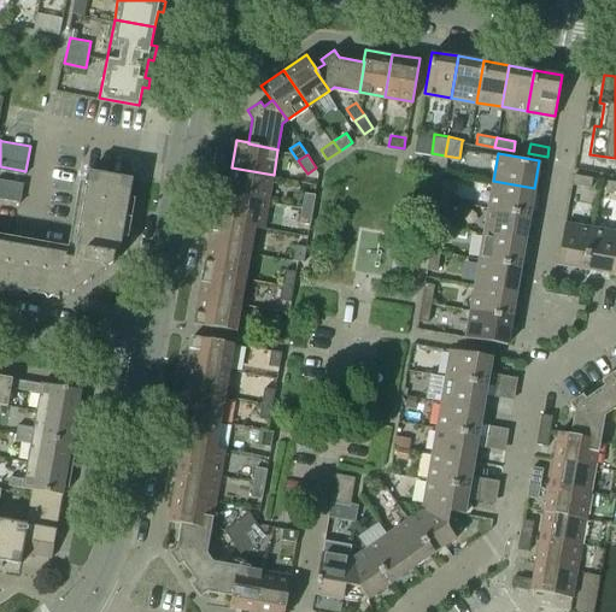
[(269,200),(274,175),(232,168),(227,193),(269,200)]
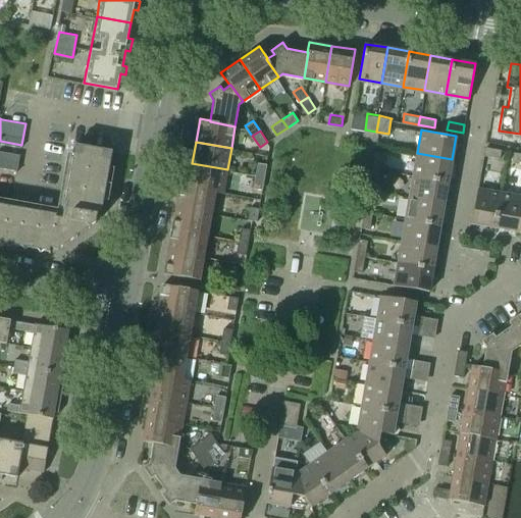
[(58,248),(95,221),(96,220),(97,213),(101,214),(112,149),(75,143),(62,216),(56,215),(57,213),(0,202),(0,241),(50,250),(51,247),(58,248)]
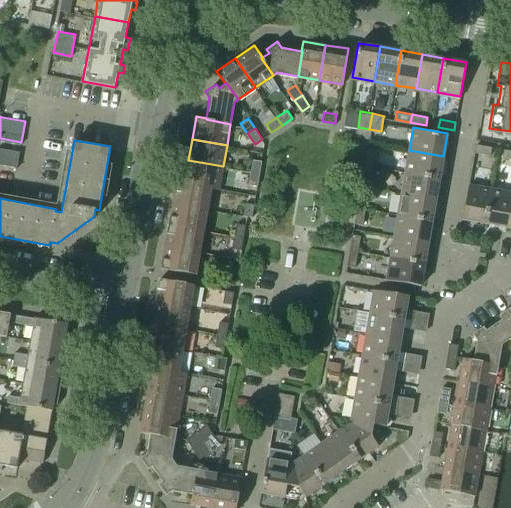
[(490,154),(492,146),(476,143),(475,151),(490,154)]
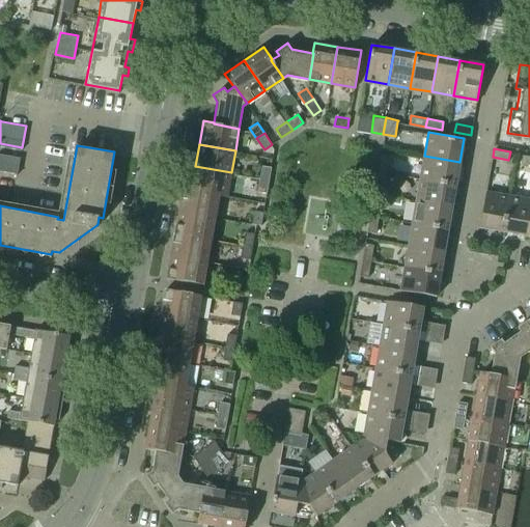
[(0,168),(18,172),(21,156),(0,151),(0,168)]
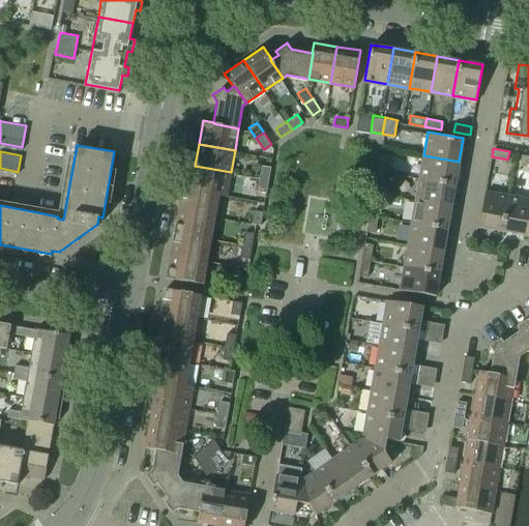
[(386,171),(388,154),(380,153),(378,170),(386,171)]
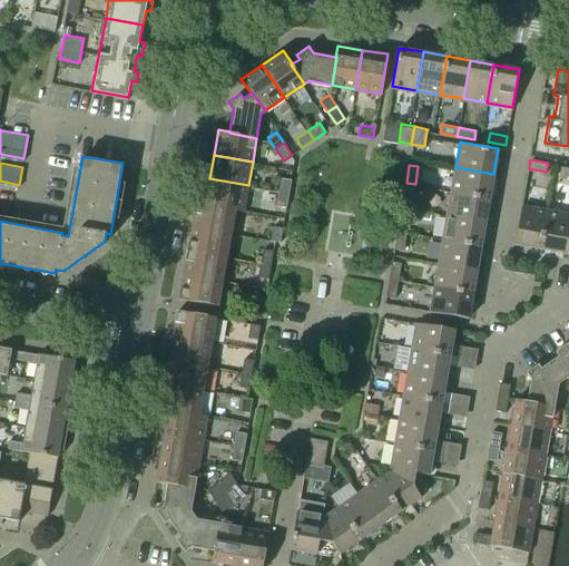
[(490,197),(493,174),(455,167),(451,191),(490,197)]
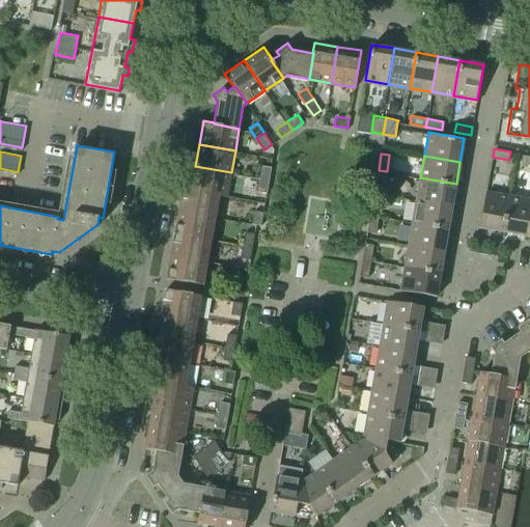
[(270,178),(272,166),(262,164),(259,177),(270,178)]
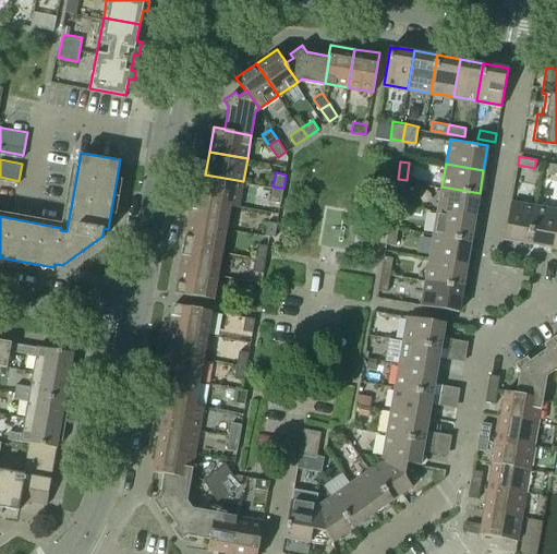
[(239,205),(243,181),(205,175),(201,197),(231,203),(230,204),(239,205)]
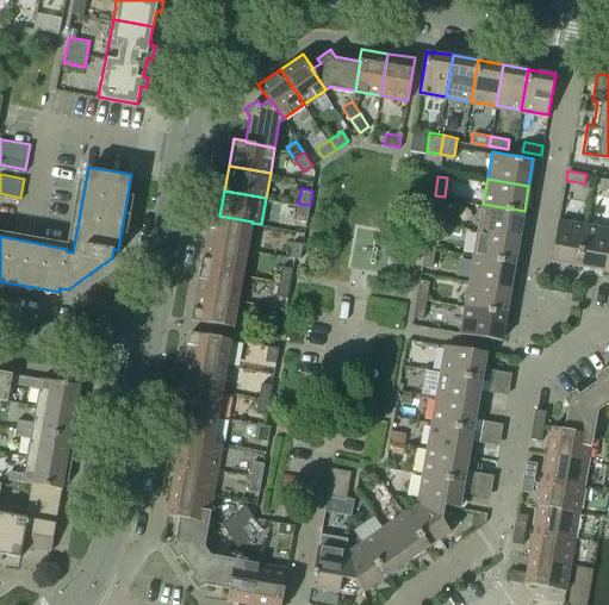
[(441,214),(445,197),(435,195),(432,213),(441,214)]
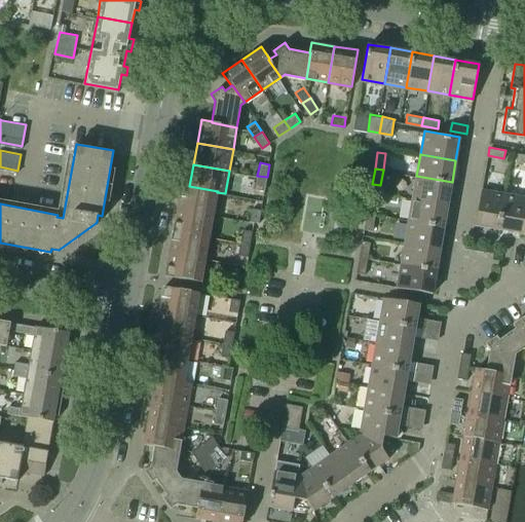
[(264,189),(267,177),(257,176),(255,188),(264,189)]
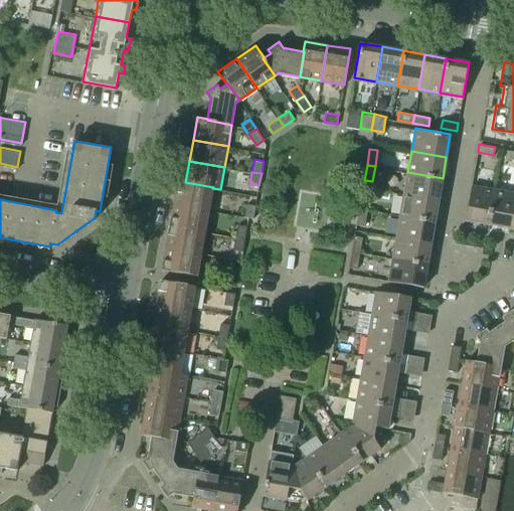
[(439,199),(443,178),(407,172),(403,193),(439,199)]
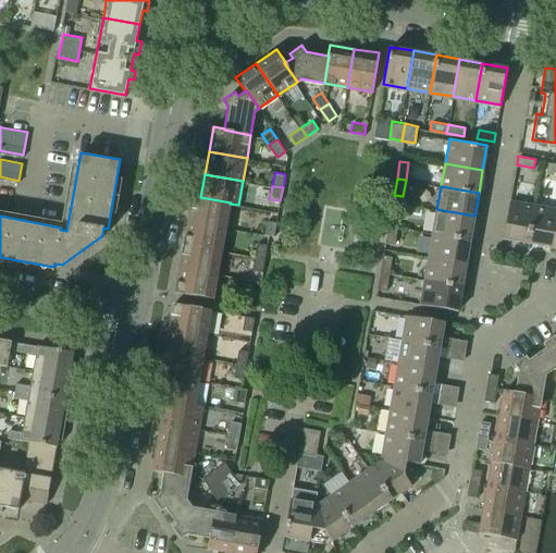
[(226,226),(230,204),(231,203),(200,197),(192,195),(187,220),(226,226)]
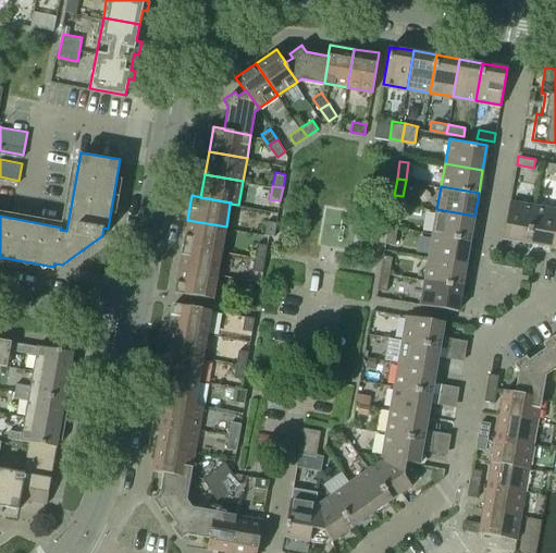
[(528,242),(534,204),(510,199),(504,237),(528,242)]
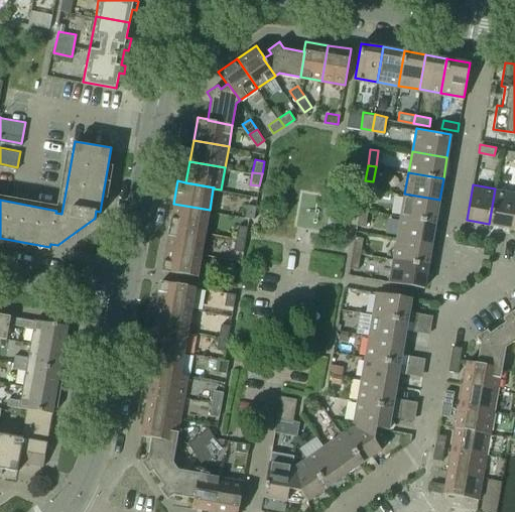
[(510,227),(514,201),(514,192),(495,188),(489,224),(510,227)]
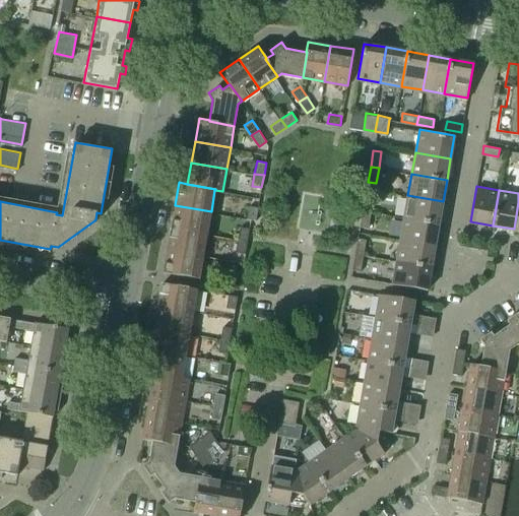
[(371,210),(374,195),(366,193),(363,209),(371,210)]
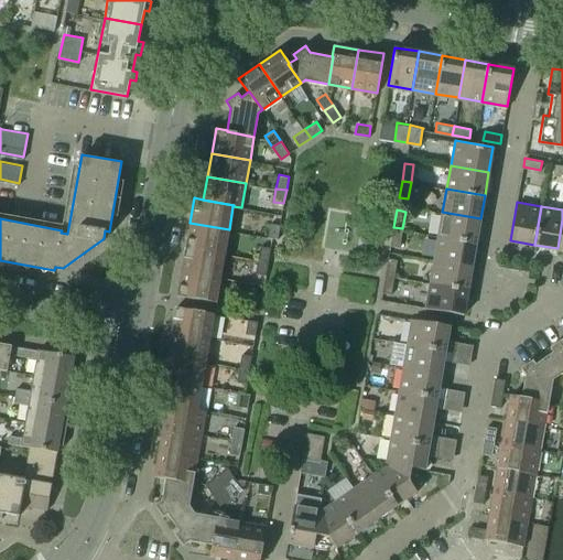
[(476,243),(480,218),(442,212),(437,236),(476,243)]
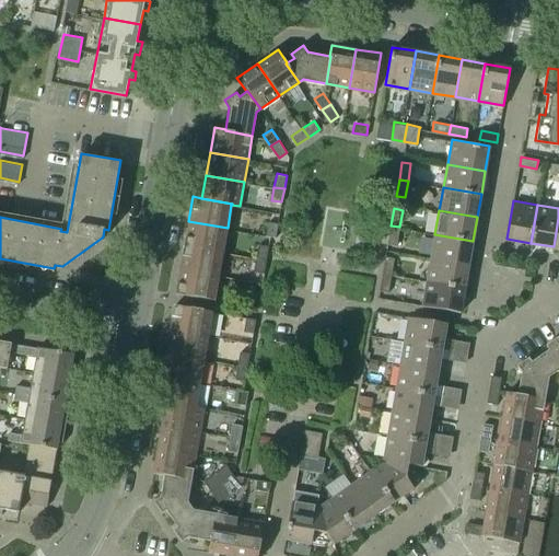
[(276,235),(278,222),(268,220),(266,234),(276,235)]
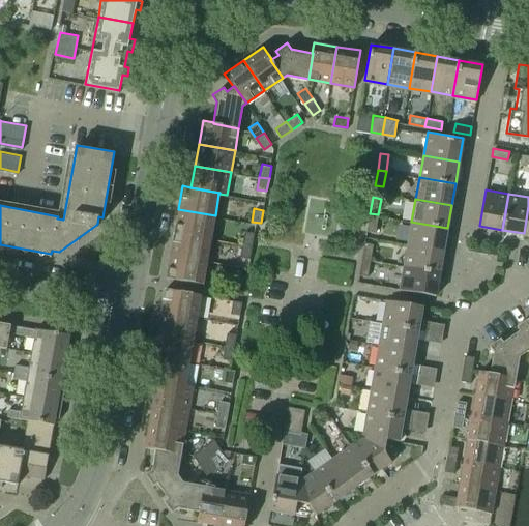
[(211,237),(215,215),(178,209),(175,231),(211,237)]
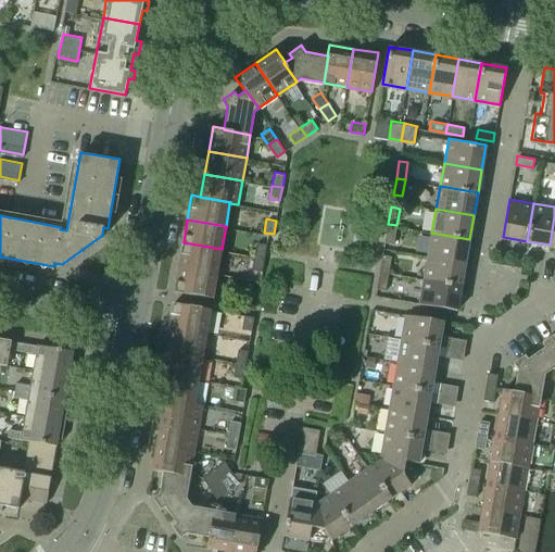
[(393,242),(396,225),(388,224),(385,241),(393,242)]
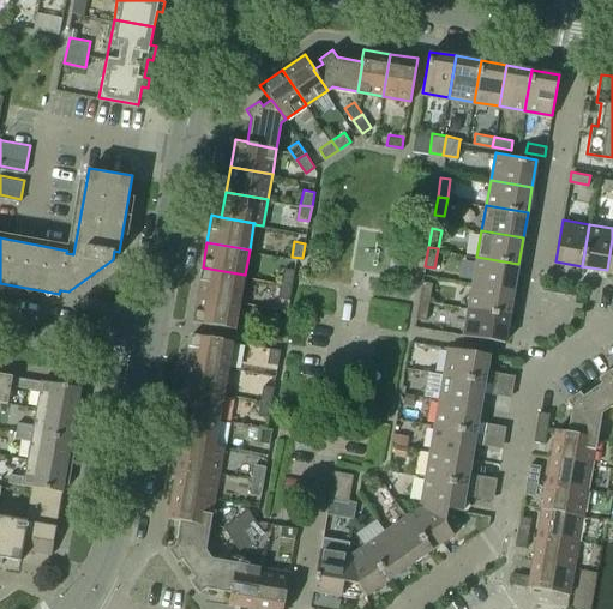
[(514,289),(518,264),(476,257),(473,282),(514,289)]
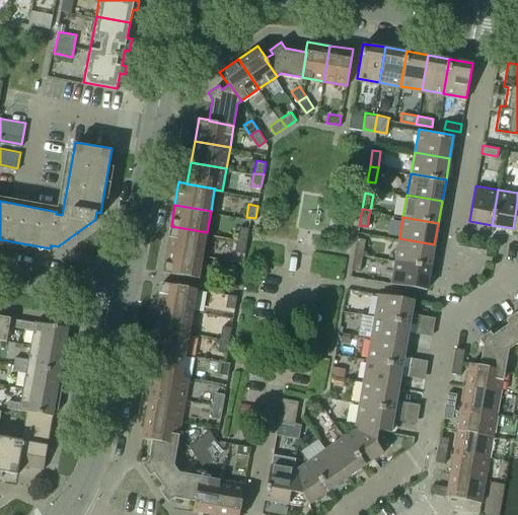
[(247,239),(249,227),(240,225),(237,237),(247,239)]
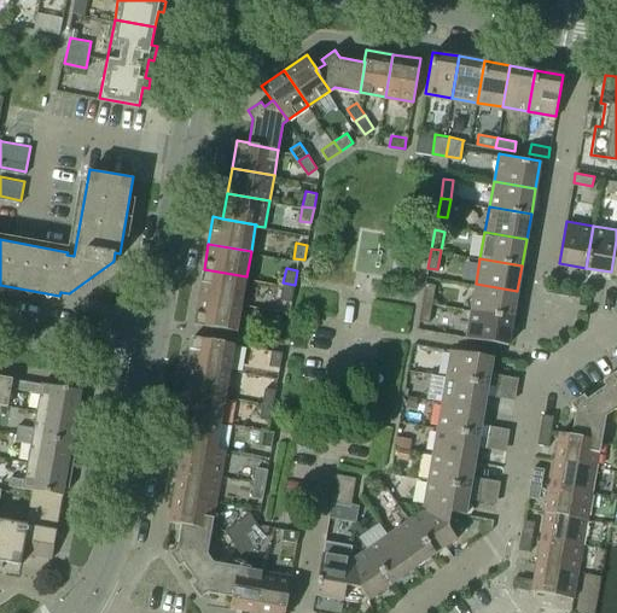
[(242,303),(246,276),(204,269),(199,295),(242,303)]
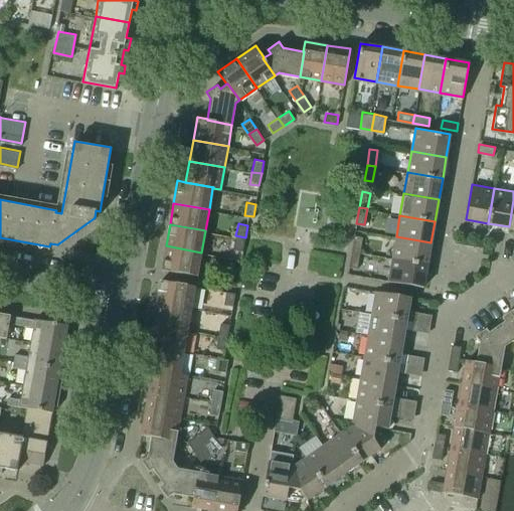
[(360,251),(362,235),(354,234),(352,250),(360,251)]
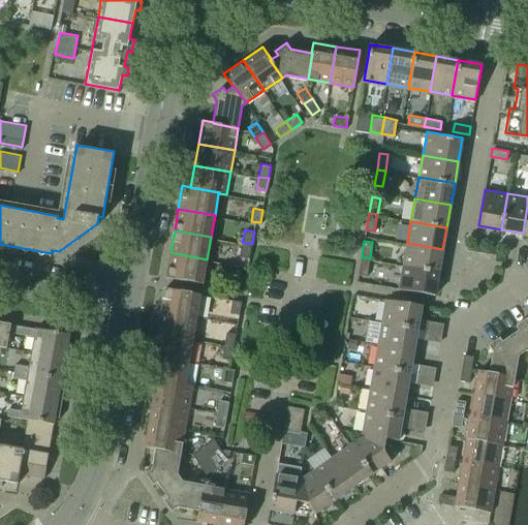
[(249,256),(252,244),(242,242),(240,255),(249,256)]
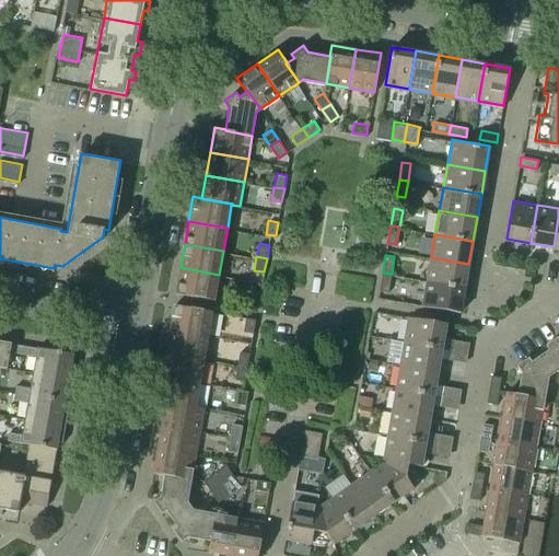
[(465,287),(468,264),(431,257),(427,280),(465,287)]
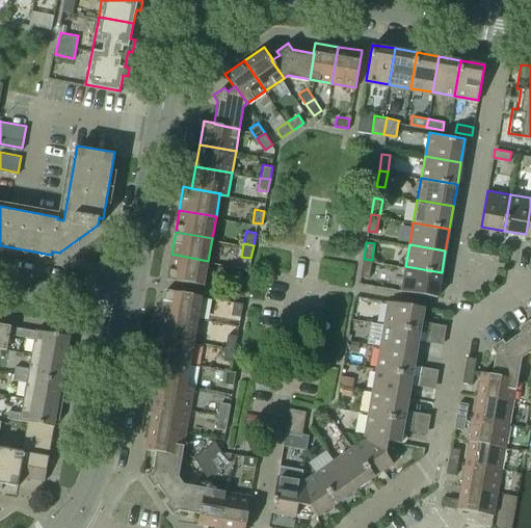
[(204,284),(208,261),(171,254),(167,278),(204,284)]
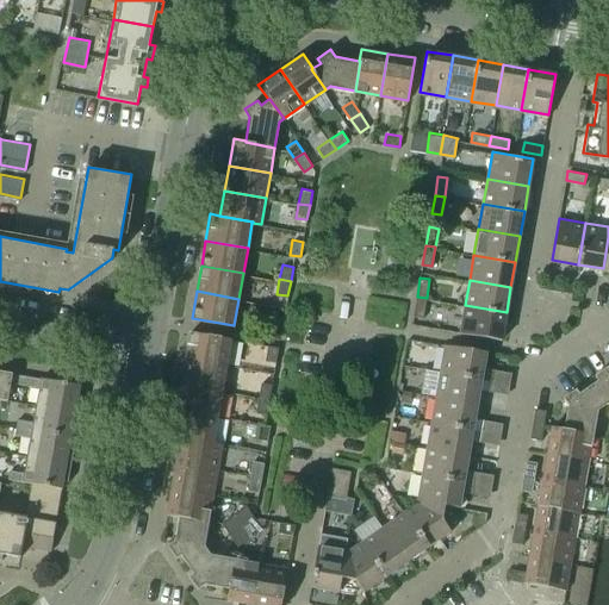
[(423,317),(427,298),(417,297),(414,315),(423,317)]
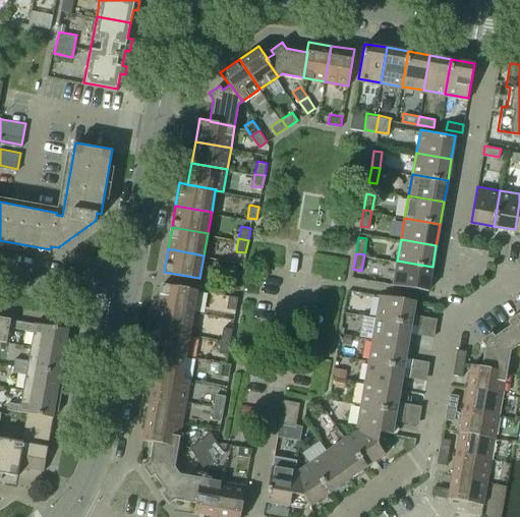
[(428,289),(432,267),(397,261),(393,283),(428,289)]
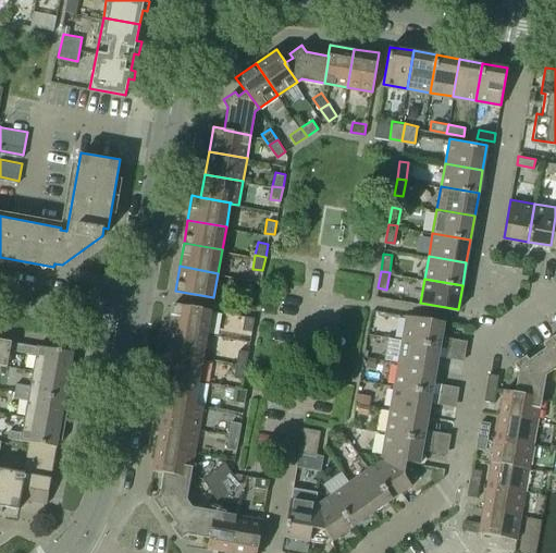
[(257,305),(259,291),(249,290),(247,303),(257,305)]
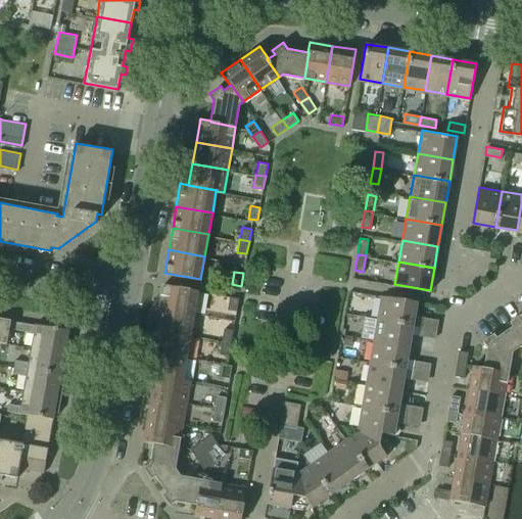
[(194,312),(198,289),(162,283),(158,305),(194,312)]
